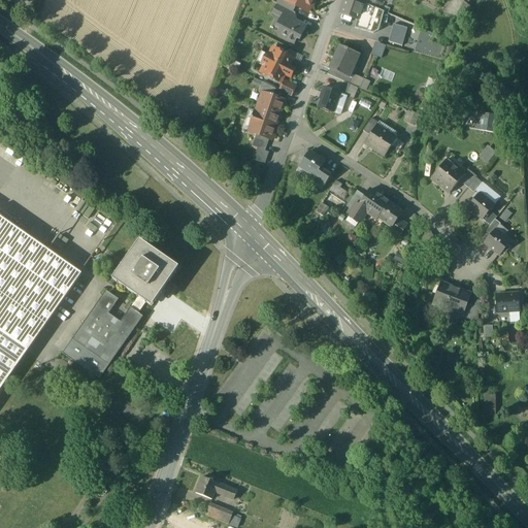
[(284,0),(277,0),(276,4),(293,12),(295,7),(285,1),(285,0),(284,0)]
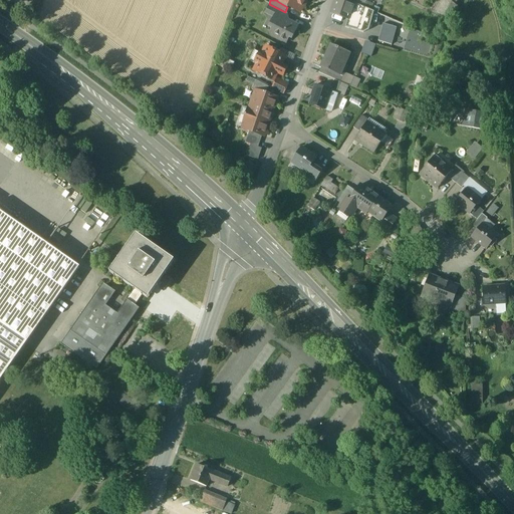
[(307,2),(302,0),(276,0),(277,0),(277,1),(287,7),(299,13),(301,8),(303,9),(307,2)]
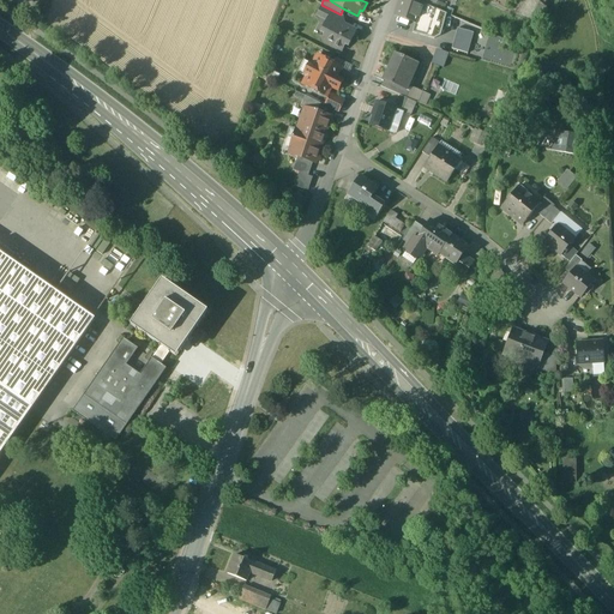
[(423,4),(413,0),(402,0),(396,17),(416,23),(417,24),(423,4)]
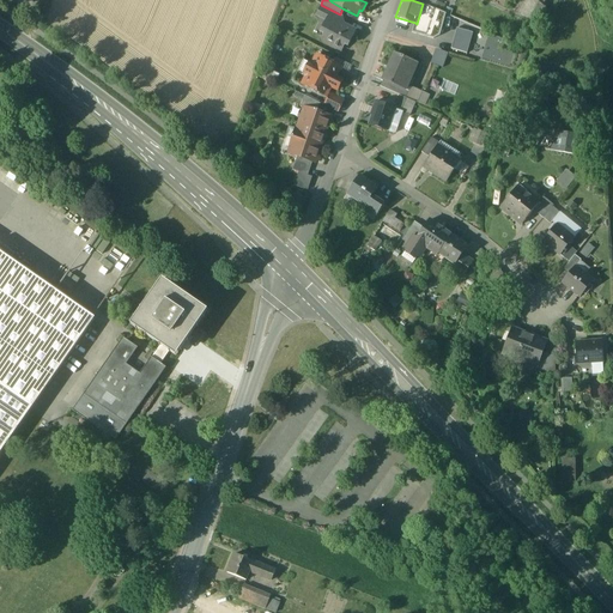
[(528,0),(521,16),(528,19),(528,18),(536,22),(542,12),(544,7),(535,0),(528,0)]
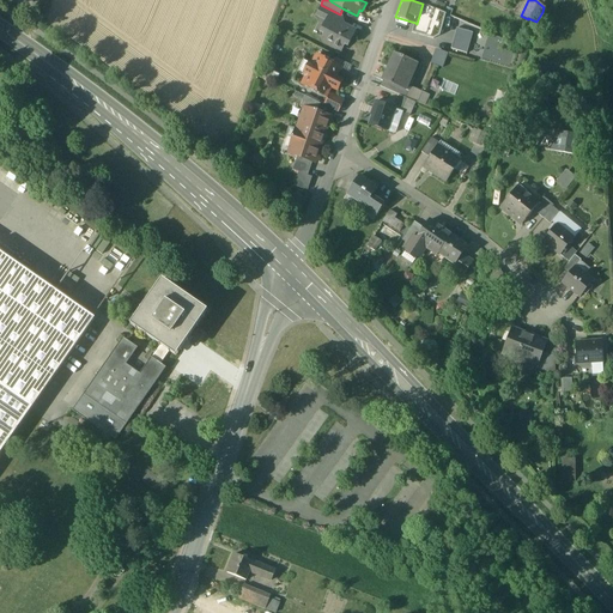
[(434,10),(423,4),(417,24),(416,23),(412,34),(434,40),(439,36),(445,14),(434,10)]
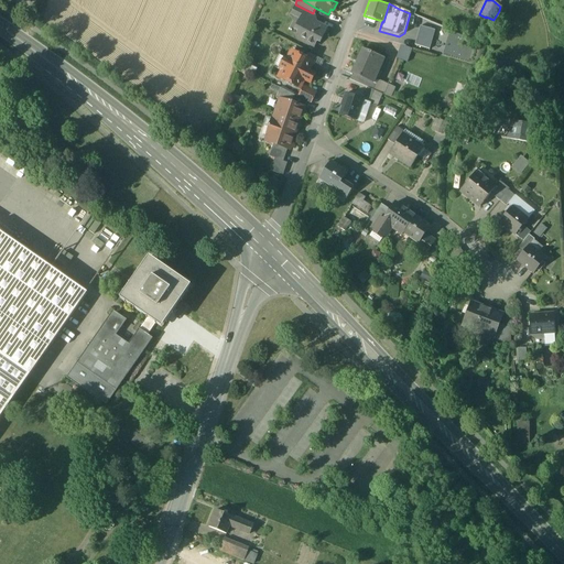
[(313,13),(295,4),(291,14),(301,19),(302,17),(311,21),(314,14),(313,13)]
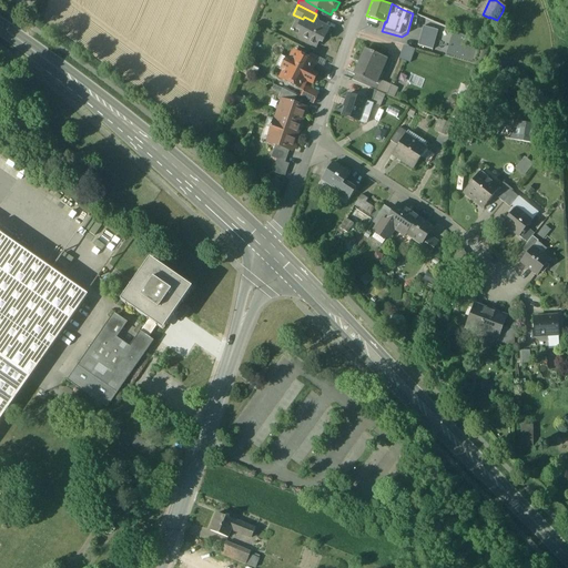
[(313,21),(304,17),(303,19),(300,26),(303,28),(298,36),(308,41),(307,43),(316,48),(320,39),(323,41),(328,29),(313,21)]
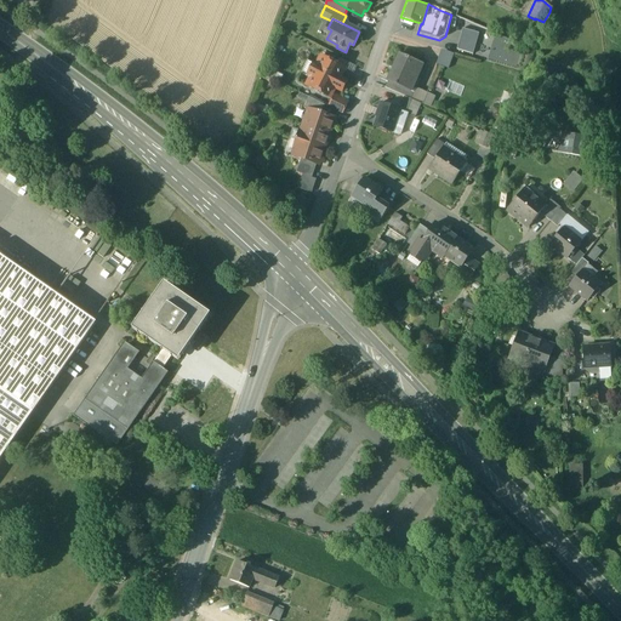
[(479,35),(462,30),(457,51),(474,56),(479,35)]
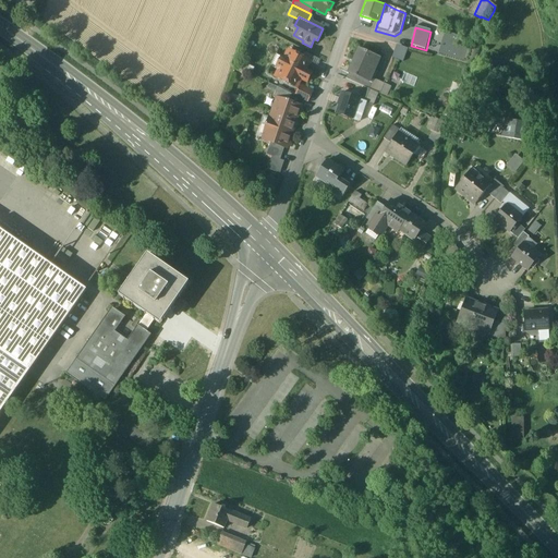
[(395,45),(393,58),(403,59),(405,46),(395,45)]
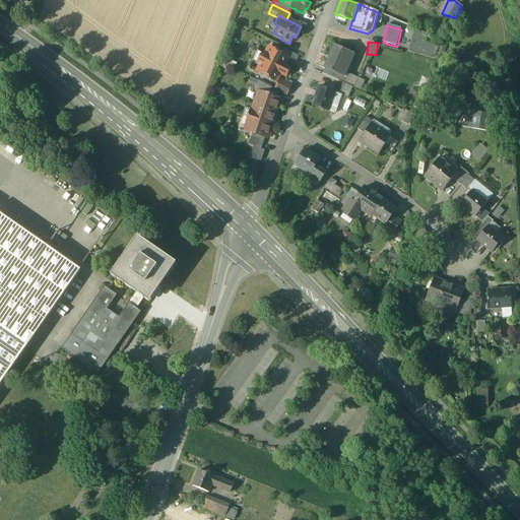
[(356,55),(335,46),(325,68),(346,78),(356,55)]
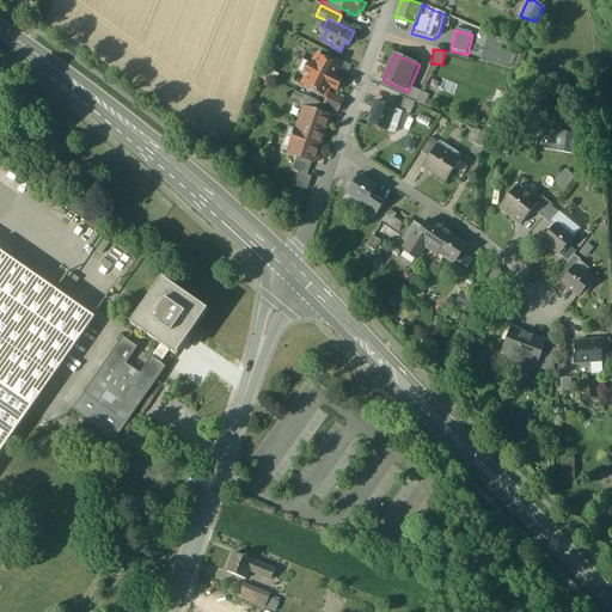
[(316,56),(312,65),(308,63),(304,74),(305,78),(303,84),(325,96),(330,87),(336,91),(342,80),(335,77),(340,68),(338,68),(331,65),(316,56)]
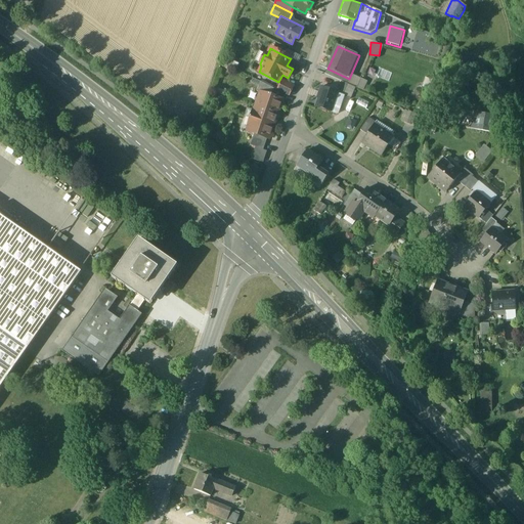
[(287,49),(284,55),(290,58),(293,52),(287,49)]
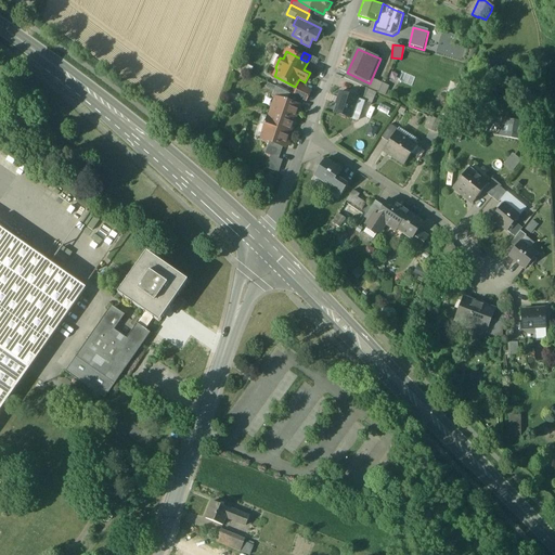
[(319,61),(311,56),(308,62),(315,66),(319,61)]
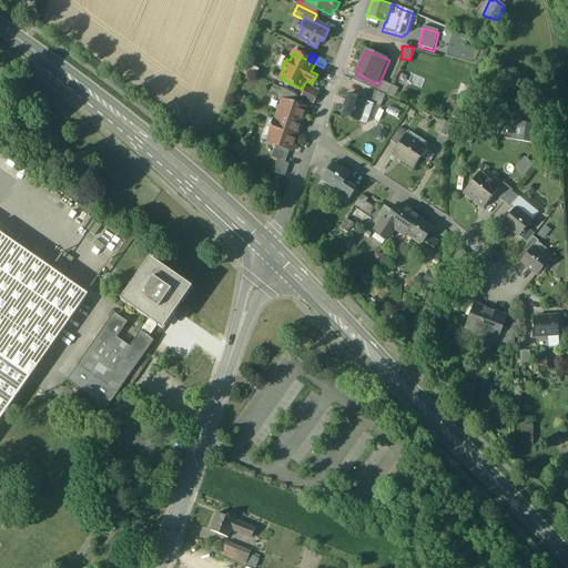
[(378,85),(355,74),(353,81),(372,89),(376,91),(378,85)]
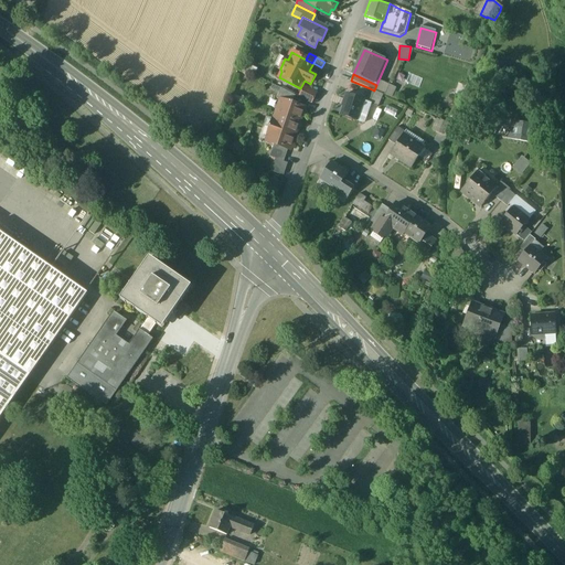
[(305,87),(299,98),(311,104),(317,94),(305,87)]
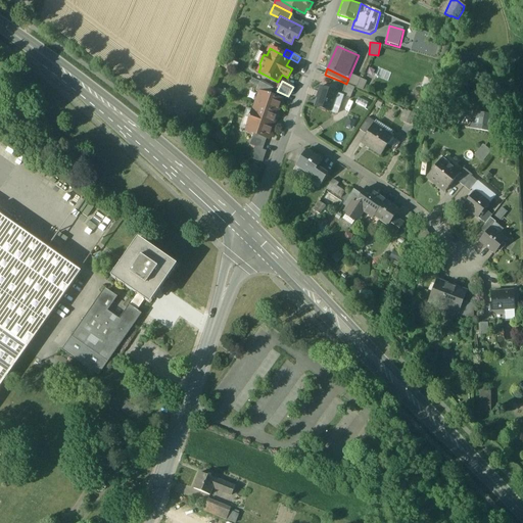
[(273,89),(259,82),(256,92),(259,93),(259,92),(271,96),(273,89)]
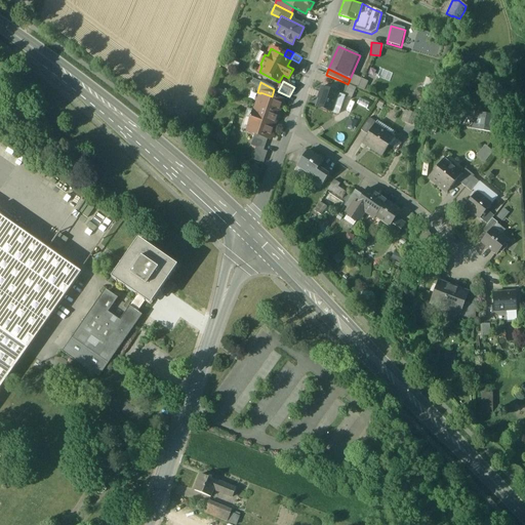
[(344,82),(338,94),(344,96),(349,84),(348,84),(344,82)]
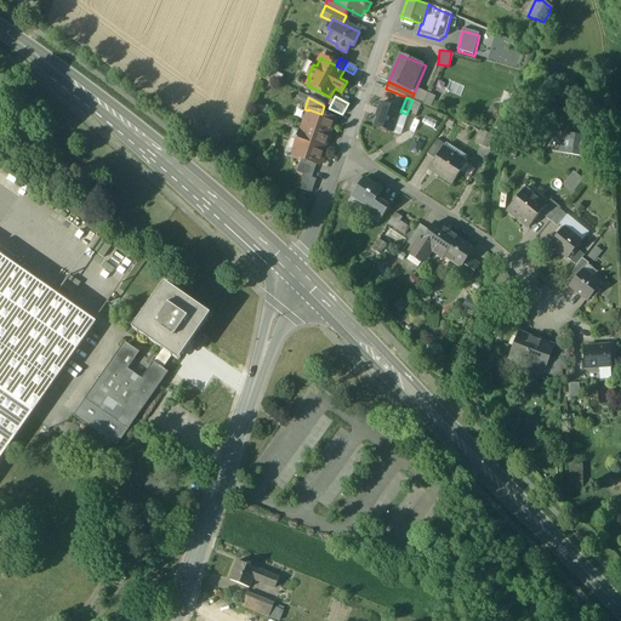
[(421,104),(412,100),(406,114),(415,118),(421,104)]
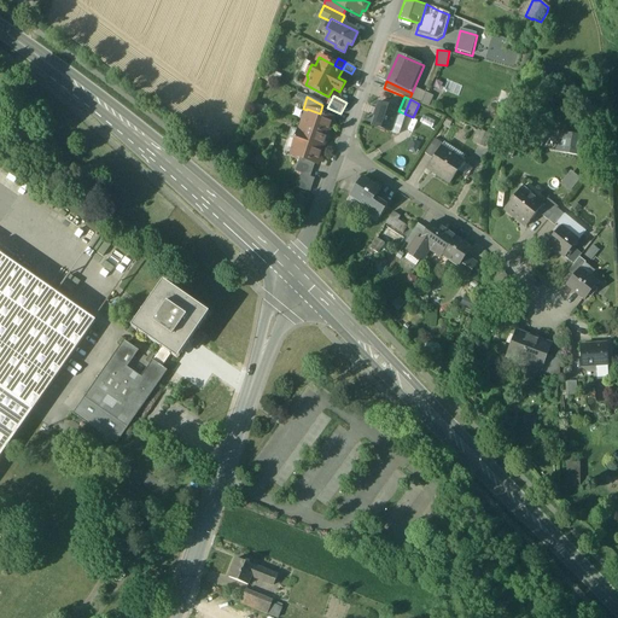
[(398,110),(379,103),(377,109),(379,110),(373,127),(390,133),(398,110)]
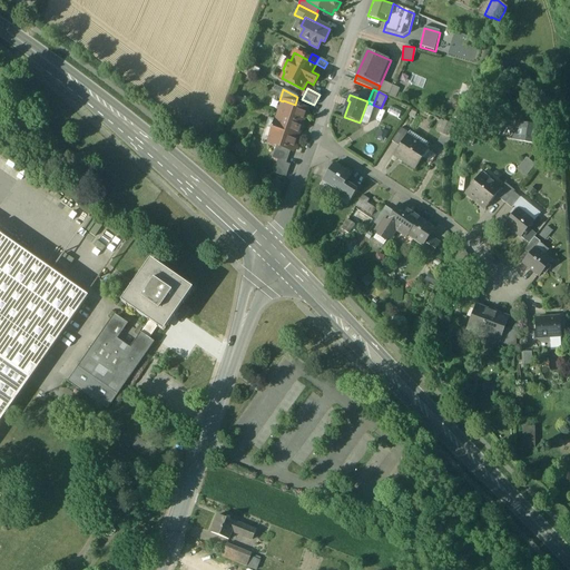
[(283,110),(278,121),(276,121),(271,137),(273,138),(271,144),(276,146),(291,151),(293,151),(297,149),(295,144),(300,131),(305,128),(303,124),(304,117),(310,115),(307,109),(295,105),(283,100),(283,101),(279,109),(283,110)]
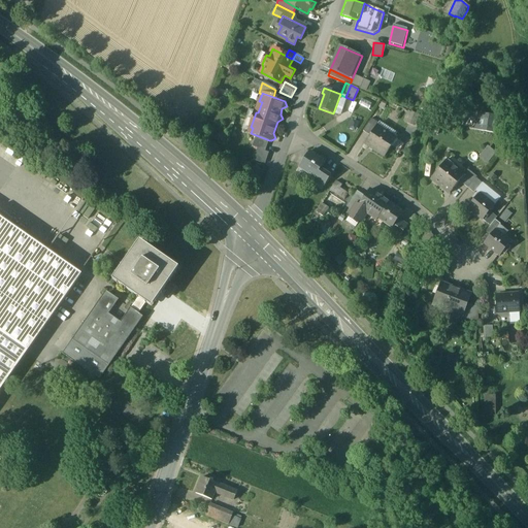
[(464,109),(460,118),(465,121),(469,112),(464,109)]
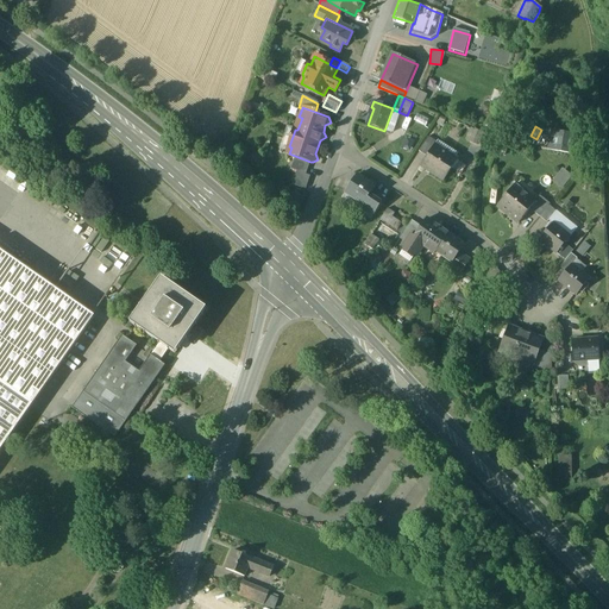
[(576,137),(550,132),(547,150),(573,155),(576,137)]
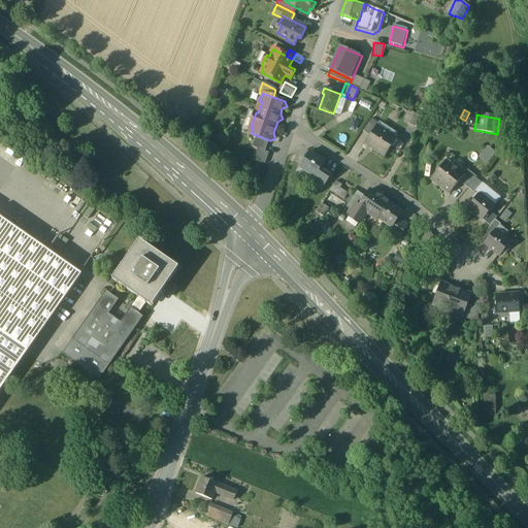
[(371,119),(363,131),(370,136),(376,126),(377,127),(380,124),(371,119)]
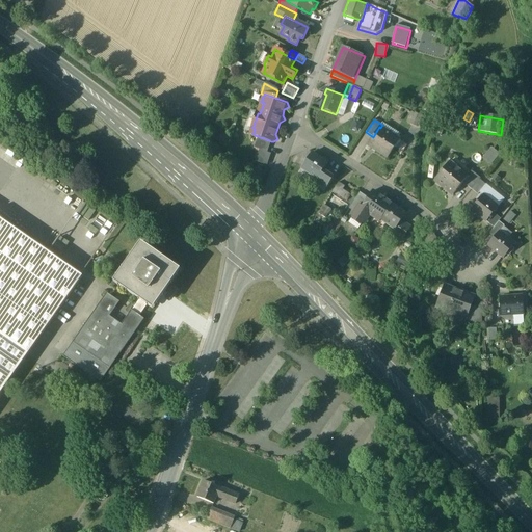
[(380,128),(379,127),(373,137),(368,144),(389,158),(400,140),(380,128)]
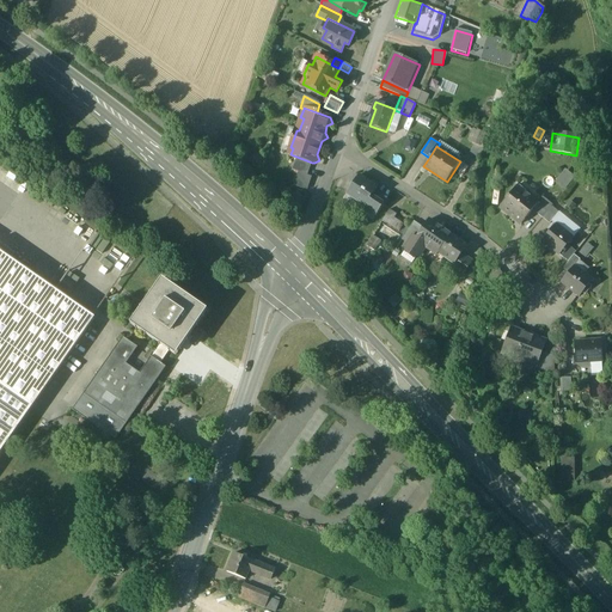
[(312,163),(297,157),(292,171),(298,172),(307,176),(312,163)]
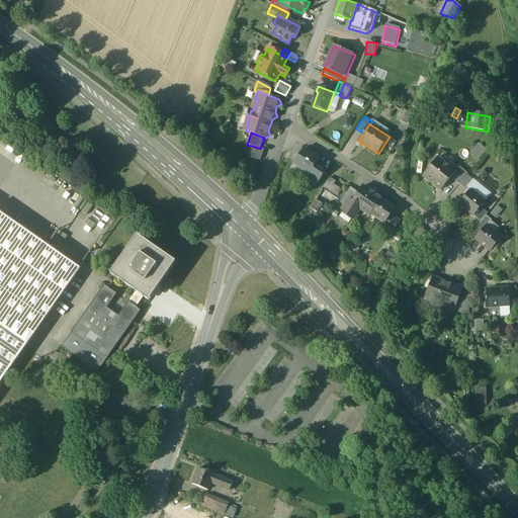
[(479,143),(469,154),(478,160),(487,149),(479,143)]
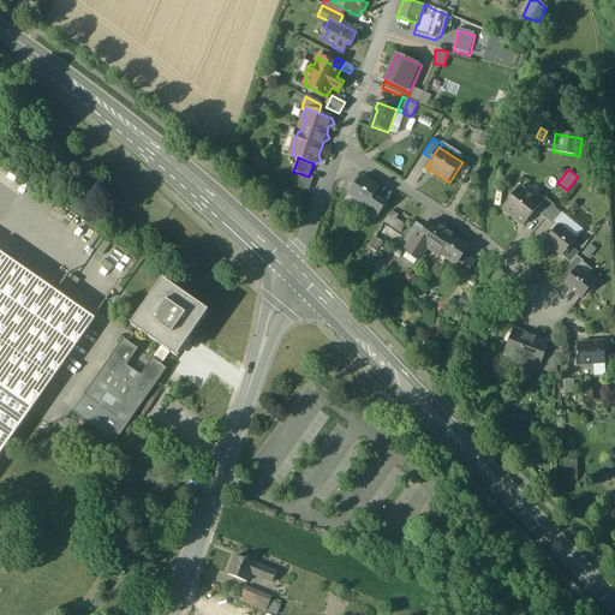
[(309,177),(299,173),(294,189),(308,193),(314,179),(309,177)]
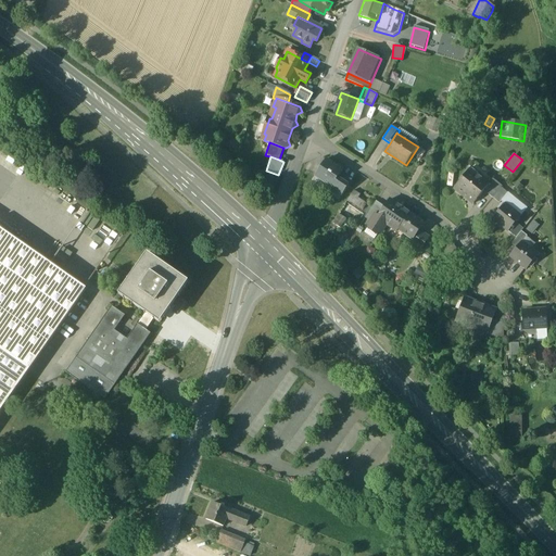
[(342,171),(328,161),(316,177),(330,187),(329,188),(341,196),(346,187),(336,180),(342,171)]
